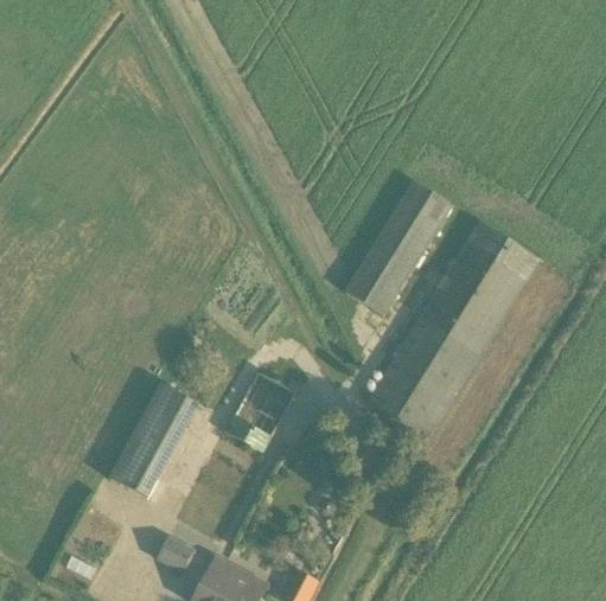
[(383,314),(451,204),(412,179),(343,289),(383,314)]
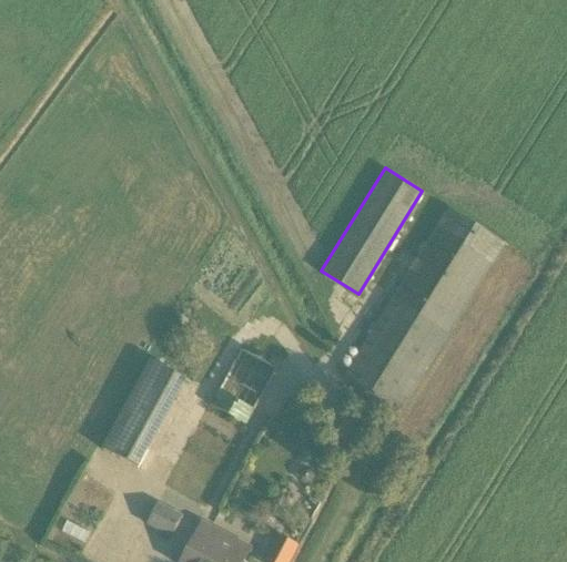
[(502,239),(448,206),(343,375),(397,408),(502,239)]
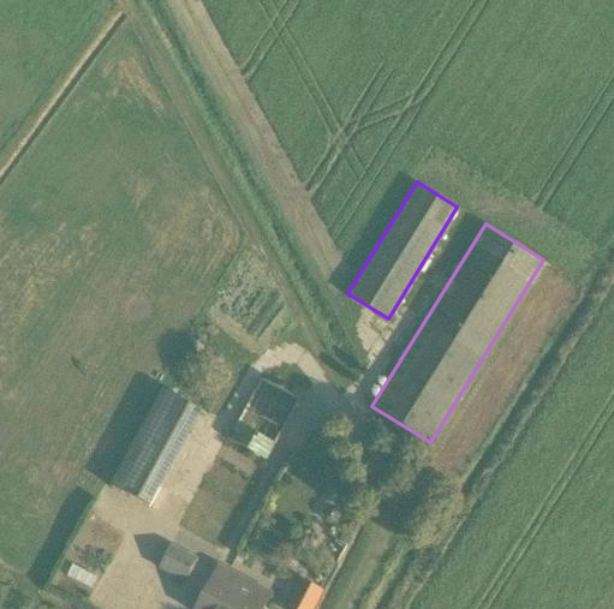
[(266,457),(298,395),(261,375),(180,521),(221,543),(268,458),(266,457)]
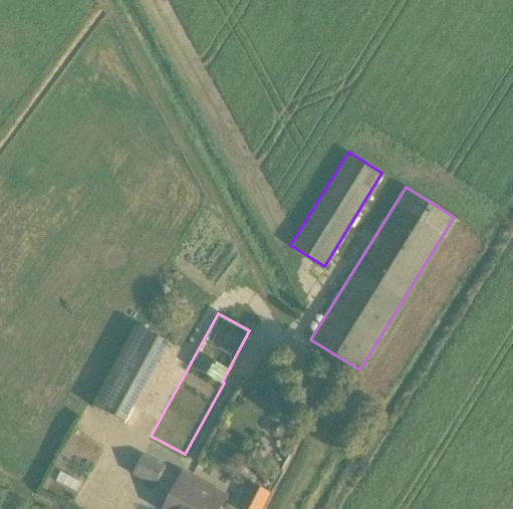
[(91,404),(123,422),(168,341),(136,323),(91,404)]
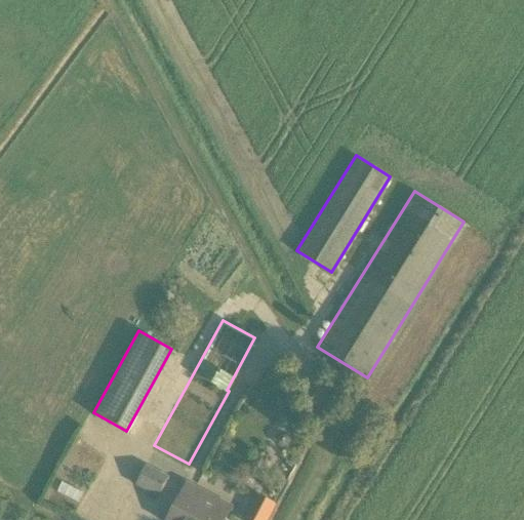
[(167,475),(144,464),(134,481),(158,493),(167,475)]
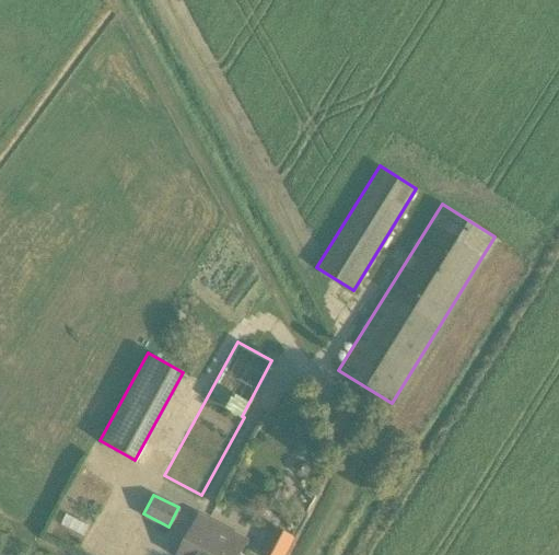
[(198,512),(175,554),(242,554),(239,553),(246,538),(198,512)]
